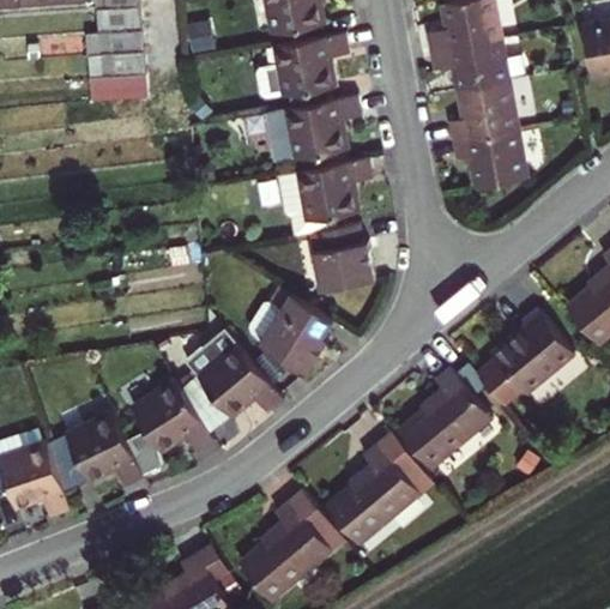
[(137,8),(136,0),(92,0),(95,11),(137,8)]
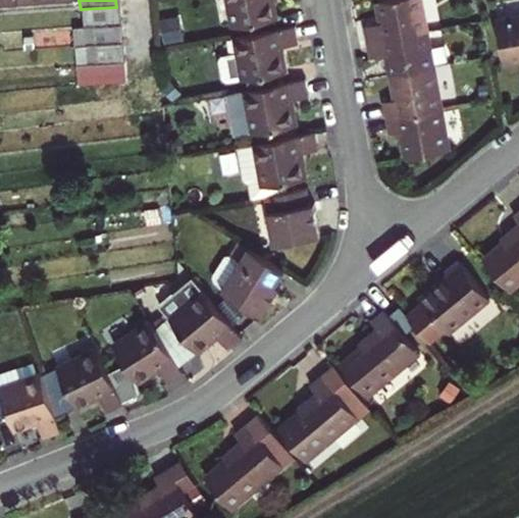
[(226,0),(234,33),(277,23),(272,0),(226,0)]
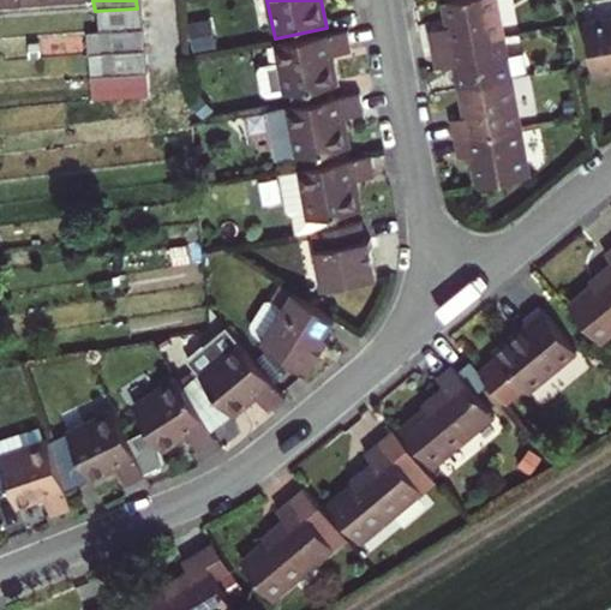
[(431,37),(435,58),(504,43),(496,0),(447,9),(451,35),(431,37)]
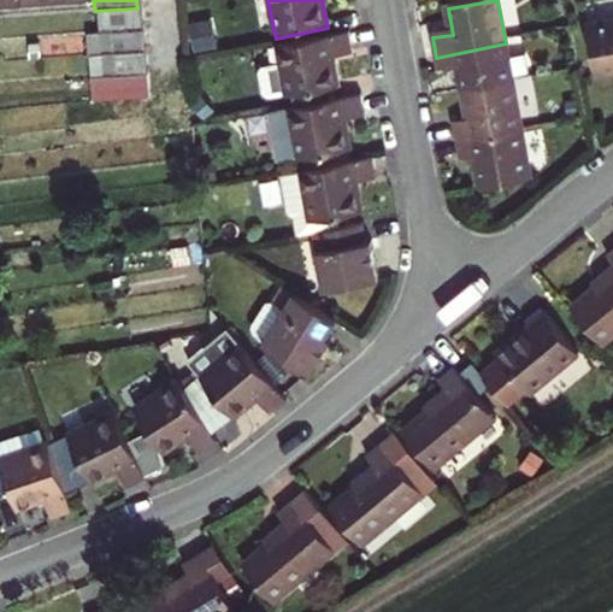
[(137,9),(95,11),(96,33),(140,30),(137,9)]
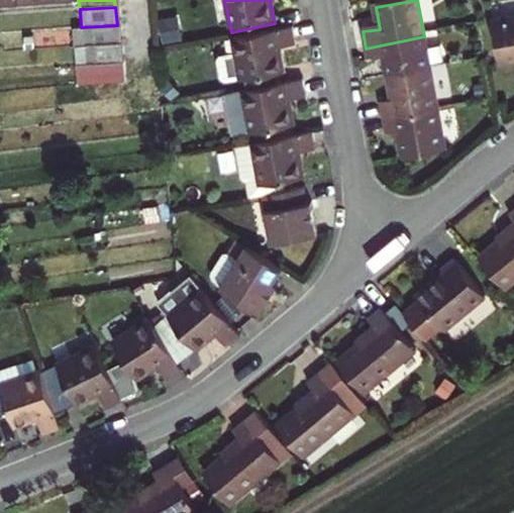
[(513,20),(492,25),(500,67),(513,64),(513,20)]
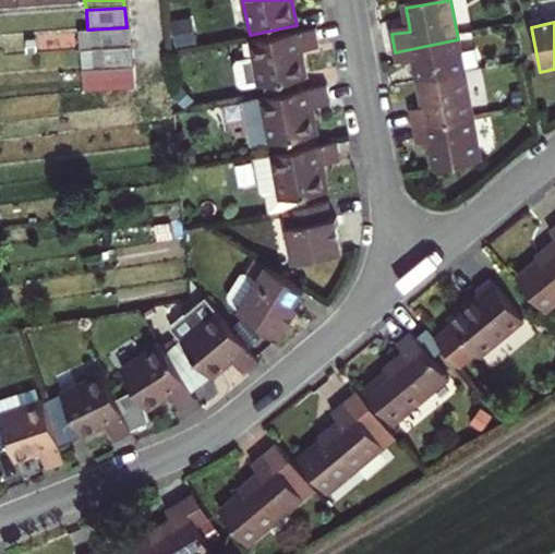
[(128,47),(127,27),(87,29),(77,31),(79,51),(89,50),(128,47)]
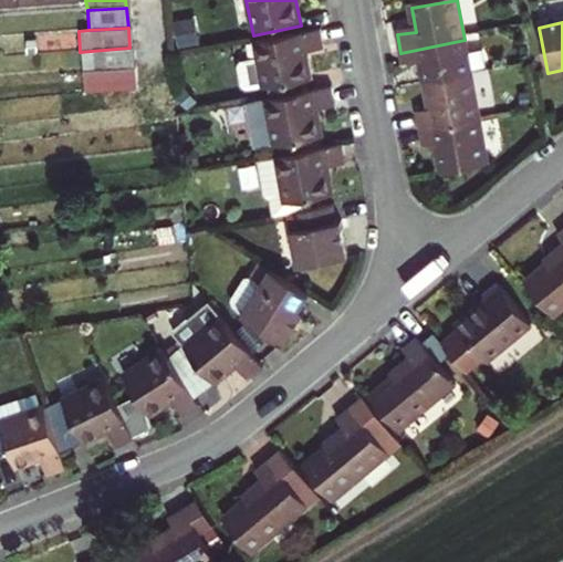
[(320,33),(256,45),(259,66),(241,70),(238,76),(241,93),(247,96),(264,93),(264,94),(312,84),(306,58),(324,53),(320,33)]
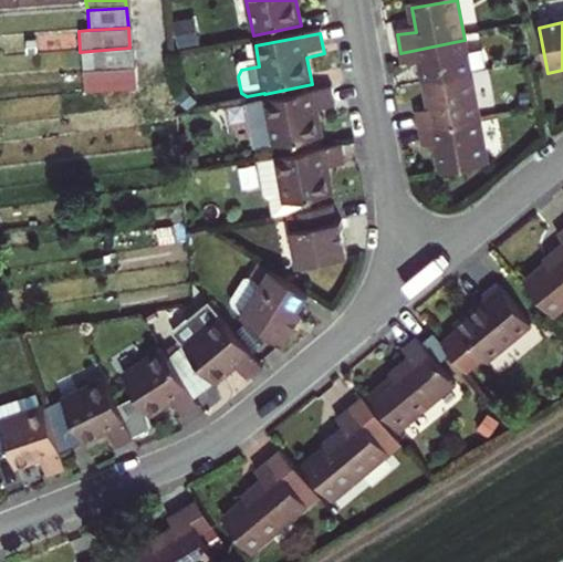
[(427,87),(472,77),(465,40),(400,53),(404,69),(423,66),(427,87)]
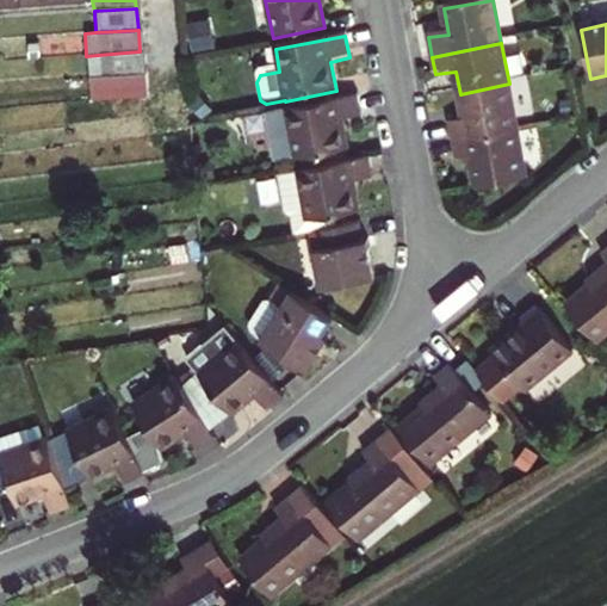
[(87,79),(141,73),(140,51),(98,55),(86,56),(87,79)]
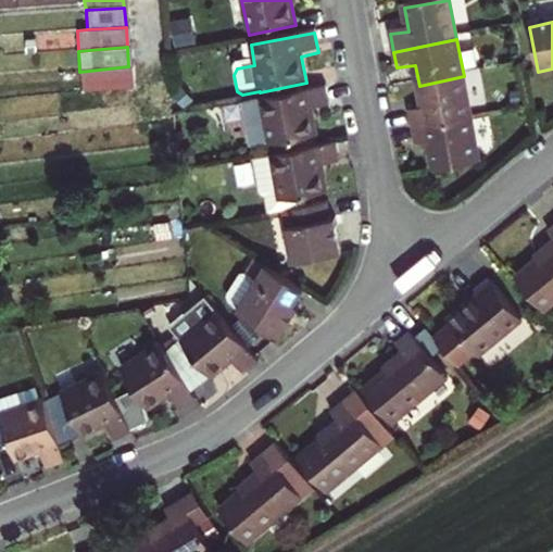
[(128,66),(79,72),(82,93),(130,88),(128,66)]
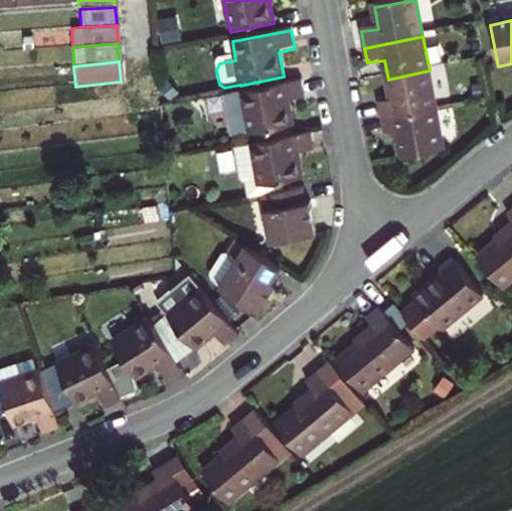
[(379,104),(382,120),(437,109),(430,70),(388,79),(392,102),(379,104)]
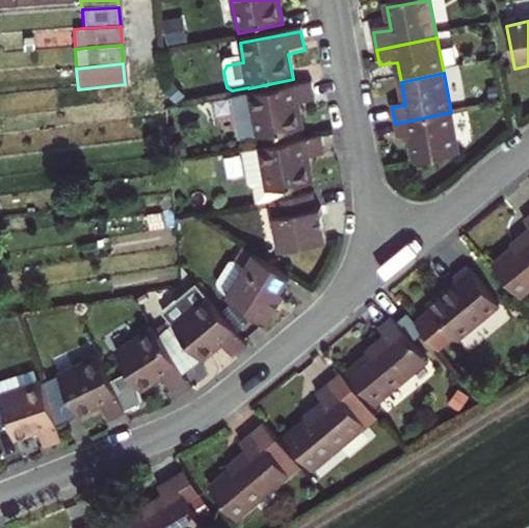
[(312,84),(249,97),(233,100),(239,134),(246,139),(246,142),(302,132),(297,105),(316,102),(312,84)]
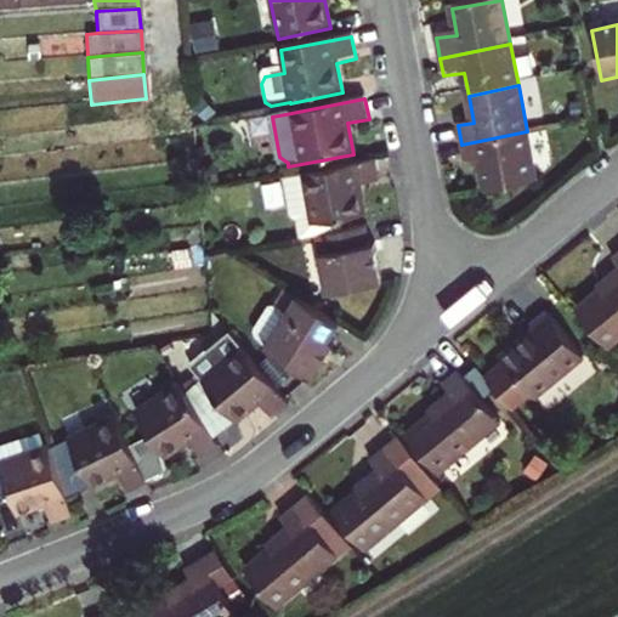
[(527,131),(461,145),(465,162),(481,159),(487,190),(537,179),(527,131)]
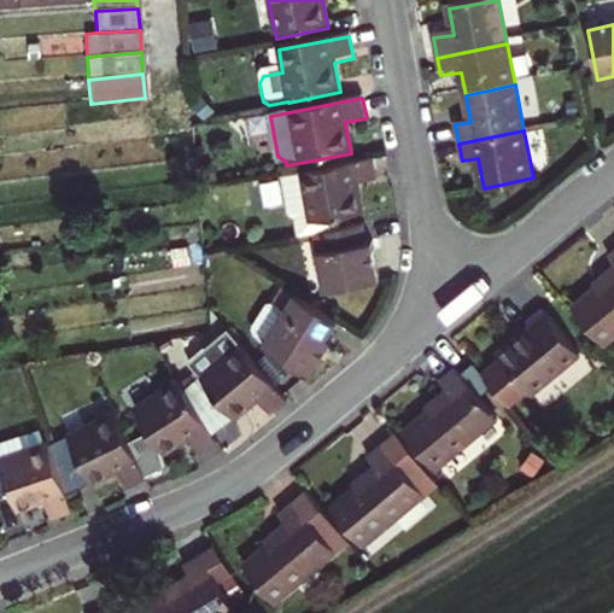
[(311,219),(313,225),(339,220),(363,215),(357,185),(376,181),(374,161),(281,179),(290,217),(296,221),(311,219)]
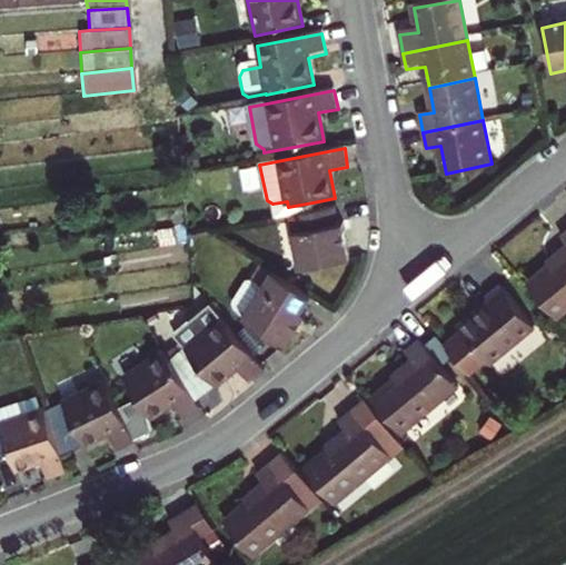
[(287,201),(272,204),(276,220),(287,218),(315,212),(313,202),(288,207),(287,201)]
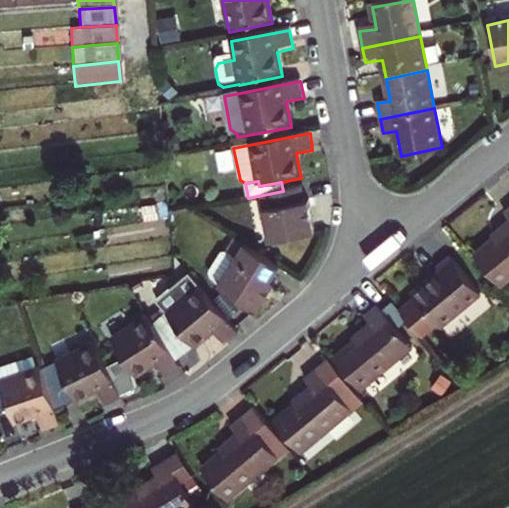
[(283,191),(258,196),(267,243),(312,234),(306,202),(301,203),(299,188),(283,191)]
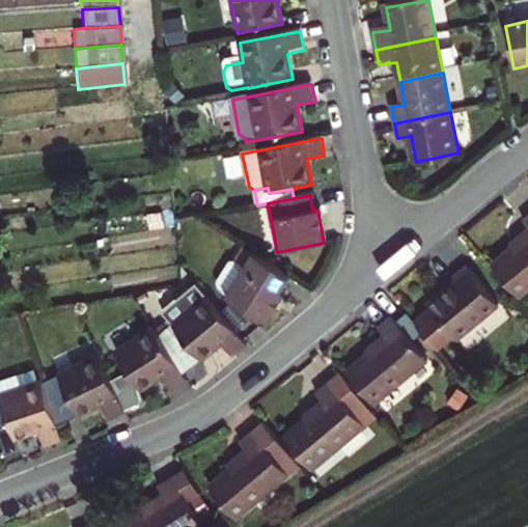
[(527,227),(527,238),(495,267),(522,298),(527,292),(527,220),(524,224),(527,227)]
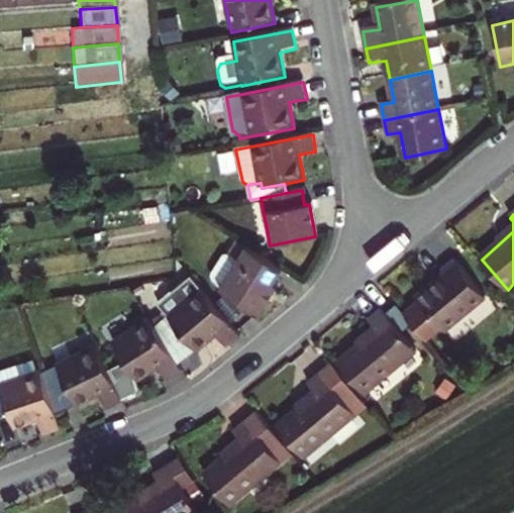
[(280,271),(233,241),(228,242),(207,277),(208,283),(260,313),(276,286),(272,283),(280,271)]
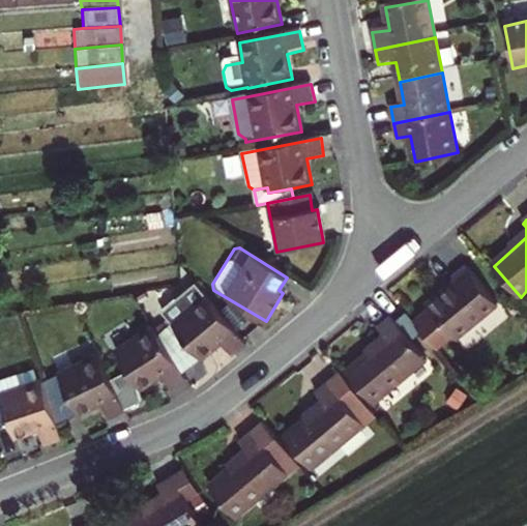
[(457,284),(428,305),(432,310),(414,323),(436,348),(451,335),(456,340),(498,305),(468,268),(452,280),(457,284)]
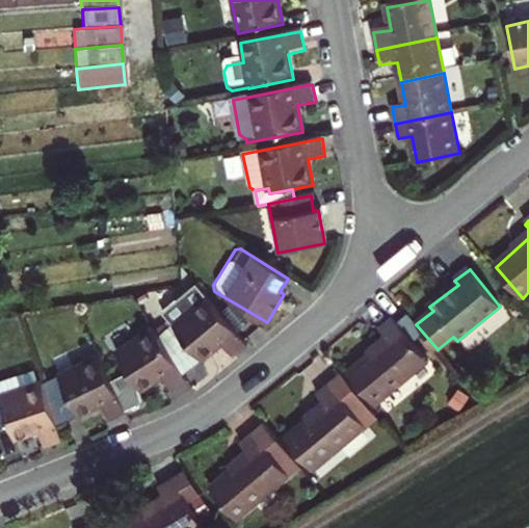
[(244,347),(195,289),(162,316),(172,327),(200,363),(219,346),(230,359),(244,347)]
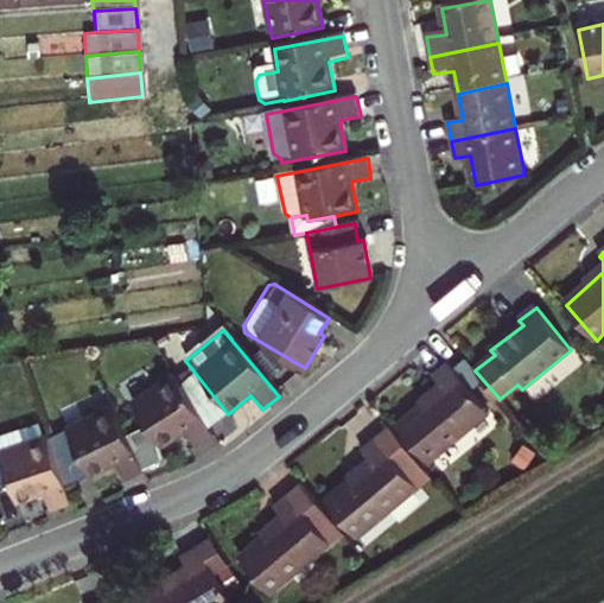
[(284,370),(264,349),(250,360),(269,382),(284,370)]
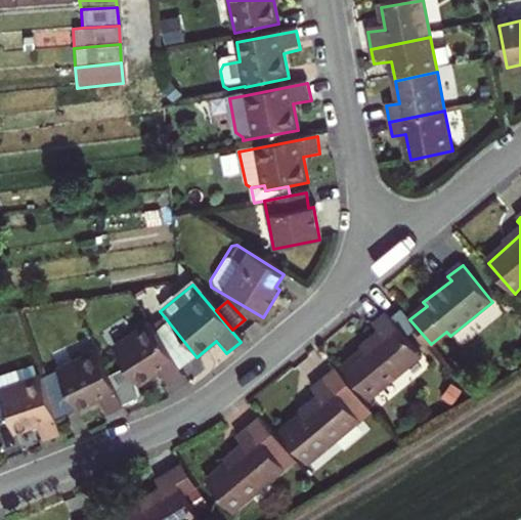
[(381,334),(343,365),(370,396),(421,354),(386,312),(373,322),(381,334)]
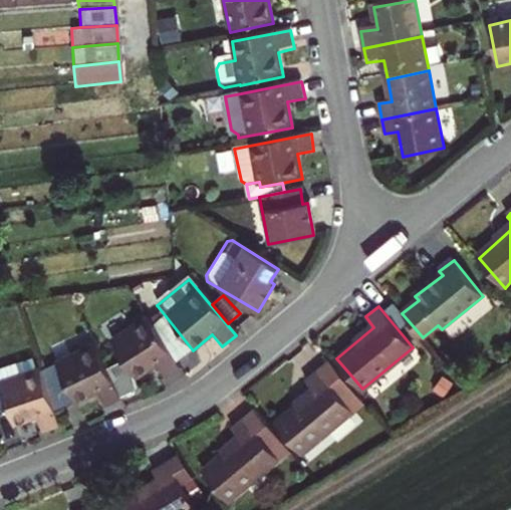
[(193,350),(166,316),(149,330),(171,369),(193,350)]
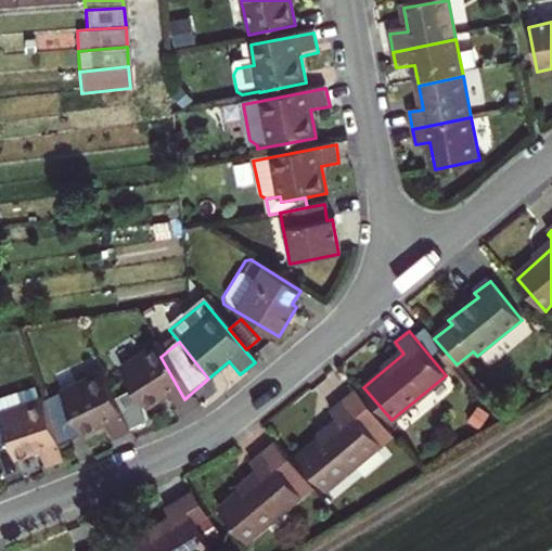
[(161,357),(155,346),(115,370),(127,392),(138,410),(162,397),(170,411),(187,402),(184,399),(161,357)]
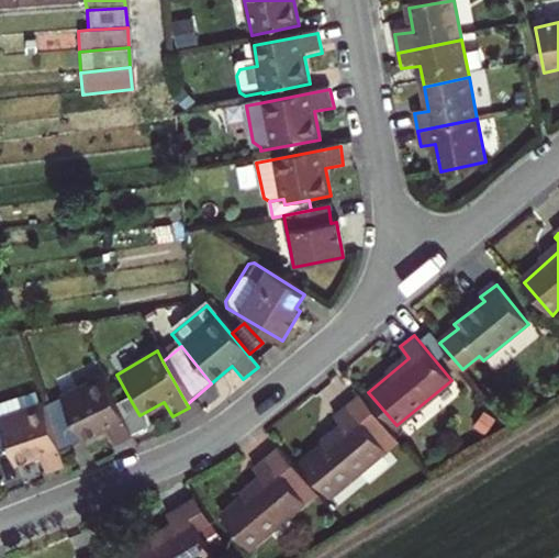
[(110,405),(98,378),(37,408),(43,424),(62,415),(74,442),(100,431),(108,447),(124,437),(110,405)]
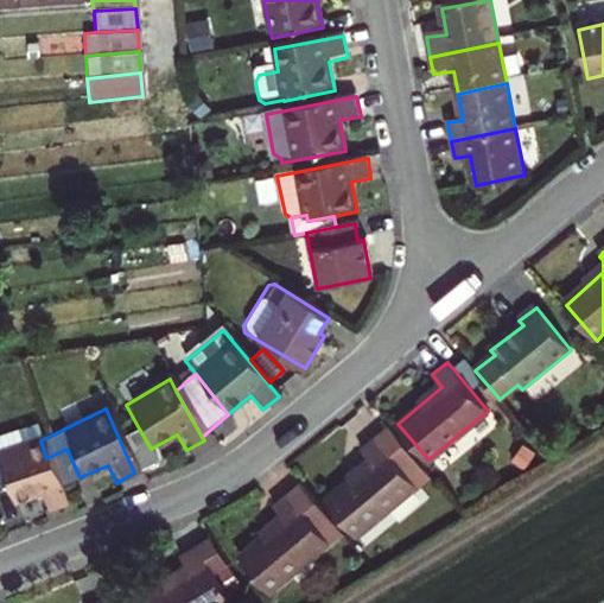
[(139,429),(119,438),(134,473),(156,463),(151,449),(139,429)]
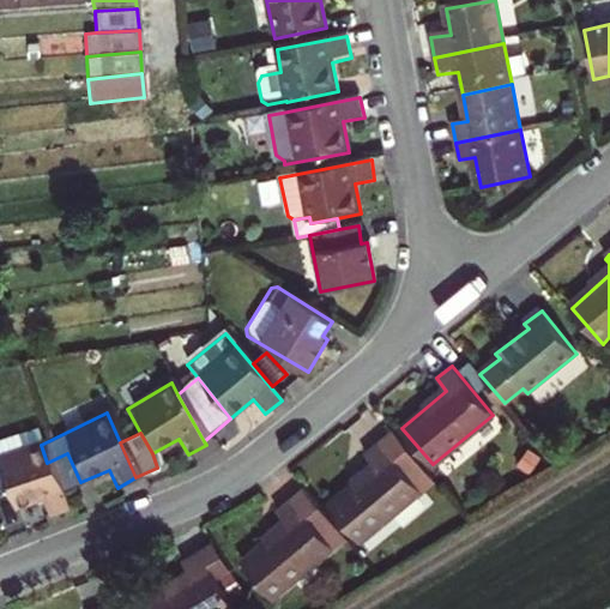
[(373,469),(328,506),(358,542),(435,481),(392,433),(363,456),(373,469)]
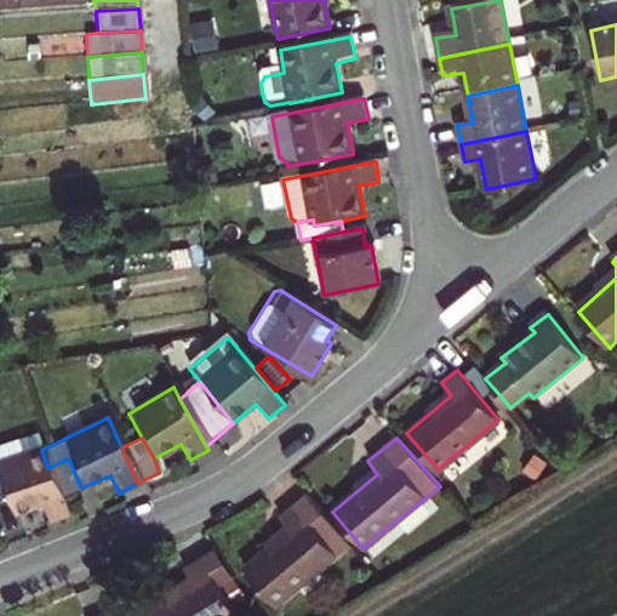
[(0,490),(3,498),(7,513),(36,503),(44,523),(64,515),(58,497),(47,468),(41,450),(41,446),(17,454),(12,440),(0,443),(0,490)]
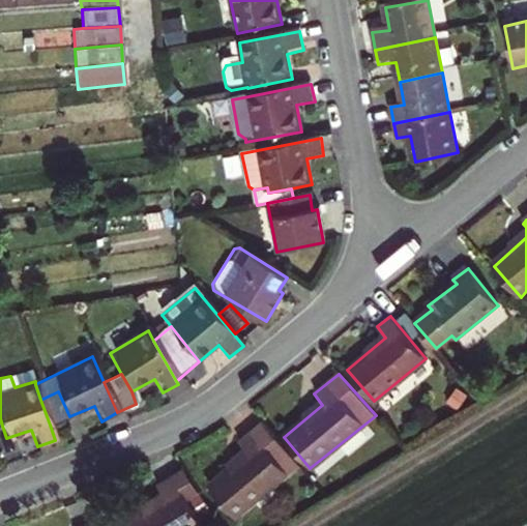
[(69,416),(58,391),(40,400),(50,425),(69,416)]
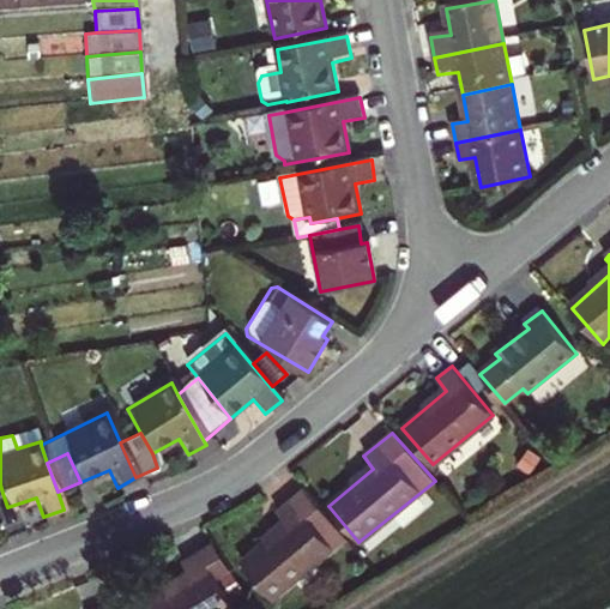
[(284,529),(240,568),(269,606),(343,540),(301,492),(273,516),(284,529)]
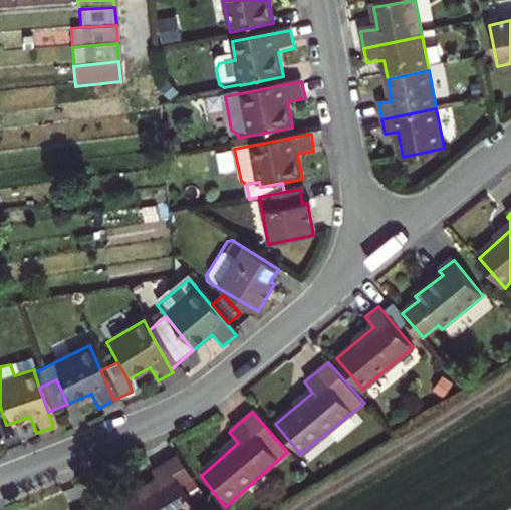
[(174,457),(162,464),(177,487),(189,481),(174,457)]
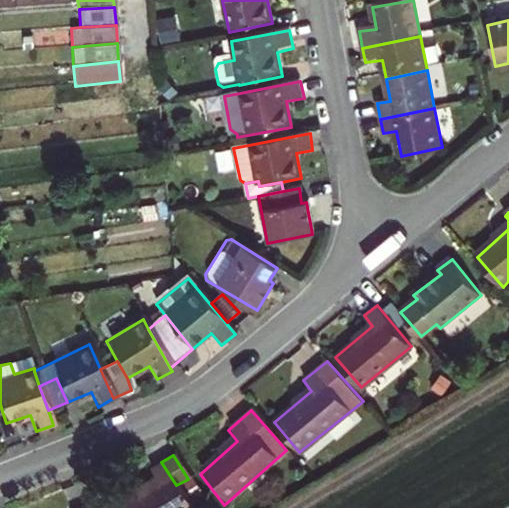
[(176,485),(161,462),(147,470),(154,483),(114,507),(188,507),(176,485)]
